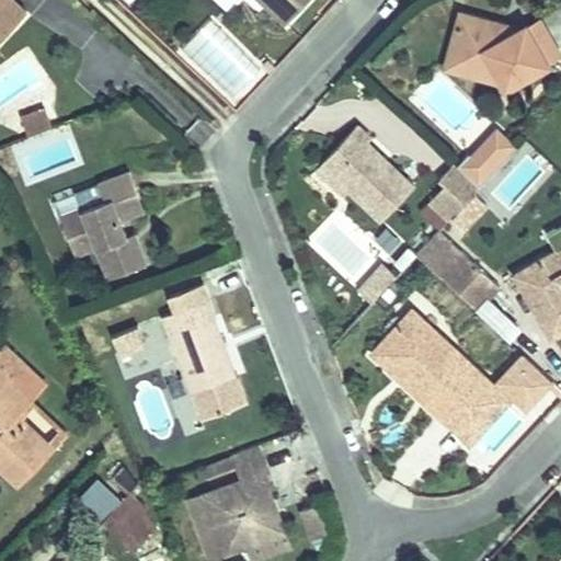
[(238,7),(260,26),(283,0),(241,0),(242,1),(238,7)]
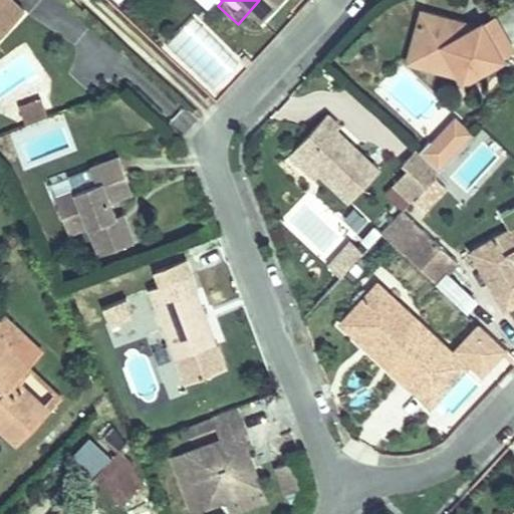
[(0,8),(0,40),(16,24),(0,8)]
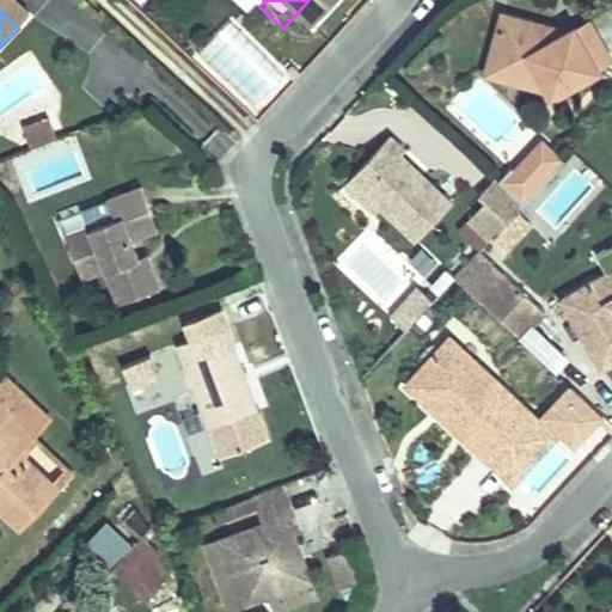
[(536,34),(524,28),(543,61),(574,46),(558,20),(536,34)]
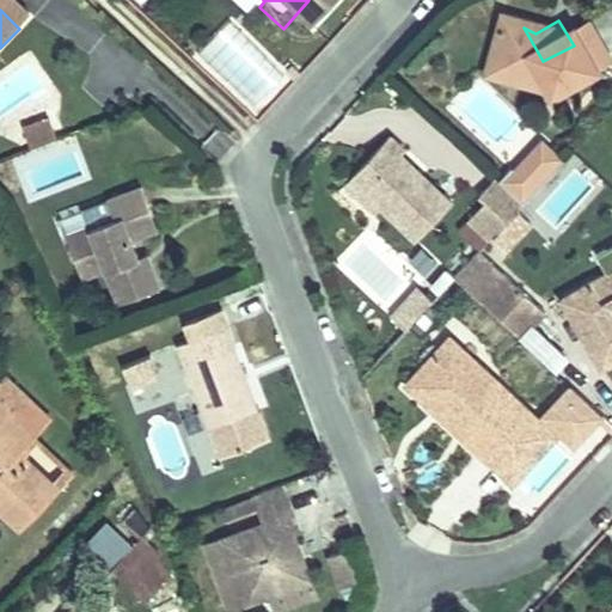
[(524,28),(461,22),(459,51),(485,55),(483,77),(515,80),(521,90),(531,105),(588,69),(574,46),(543,61),(524,28)]
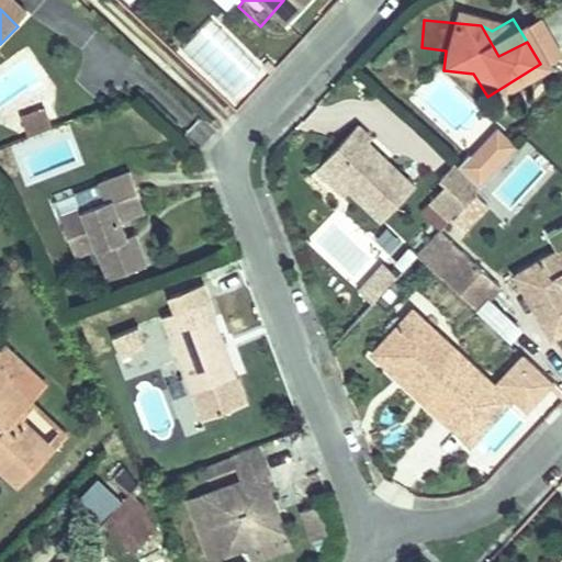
[(446,51),(422,47),(418,76),(479,82),(473,74),(444,70),(446,51)]
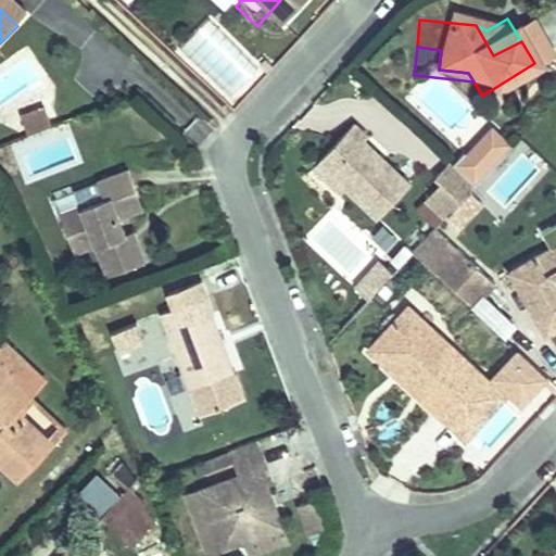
[(0,113),(0,119),(4,131),(28,124),(23,106),(0,113)]
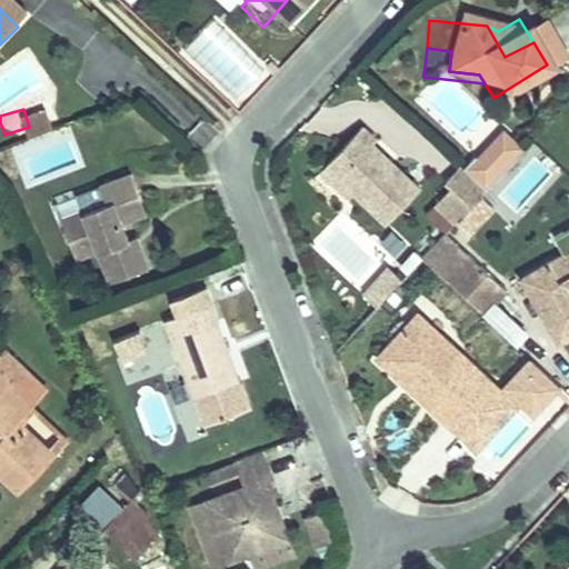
[(396,193),(345,147),(351,140),(338,128),(299,170),(330,198),(363,229),(396,193)]
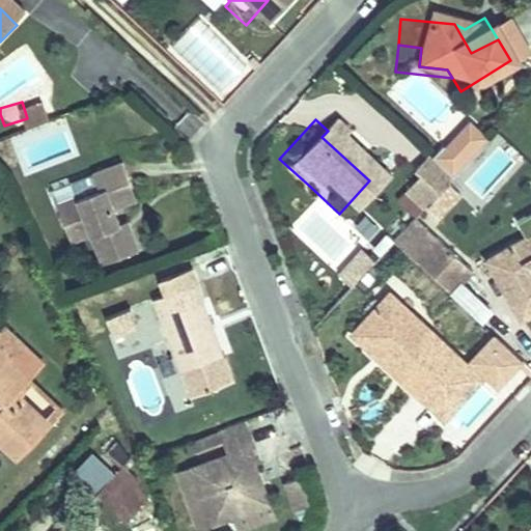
[(438,163),(446,170),(466,149),(450,134),(432,151),(441,160),(438,163)]
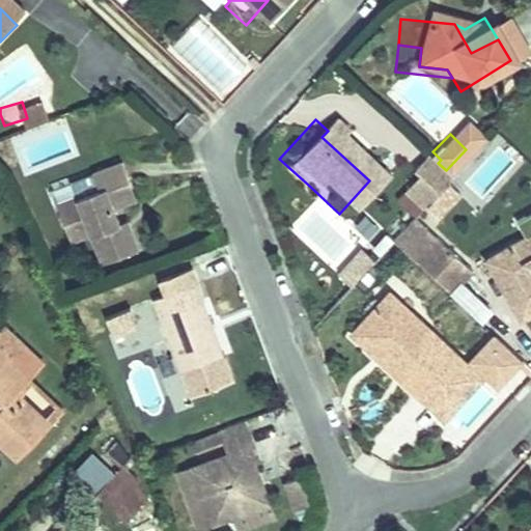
[(28,164),(46,162),(44,146),(26,149),(28,164)]
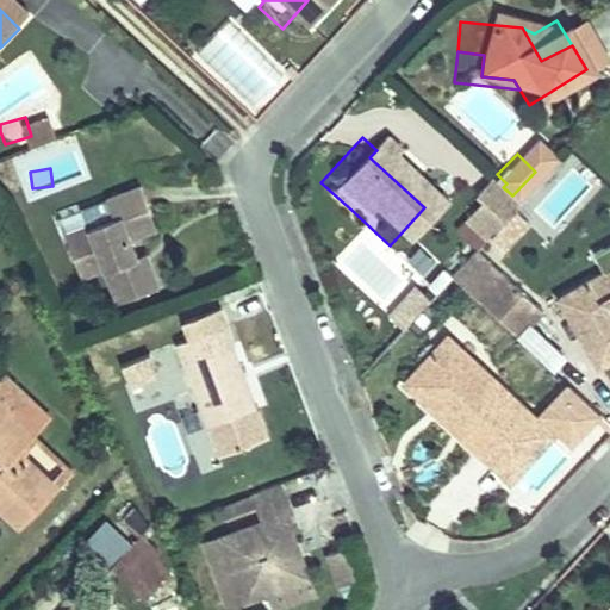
[(485,175),(473,188),(497,212),(512,195),(503,187),(506,184),(497,174),(490,181),(485,175)]
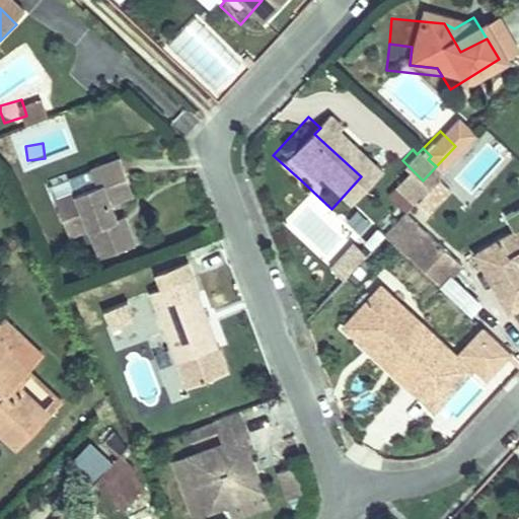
[(402,160),(399,157),(385,172),(390,177),(377,193),(394,210),(423,180),(402,160)]
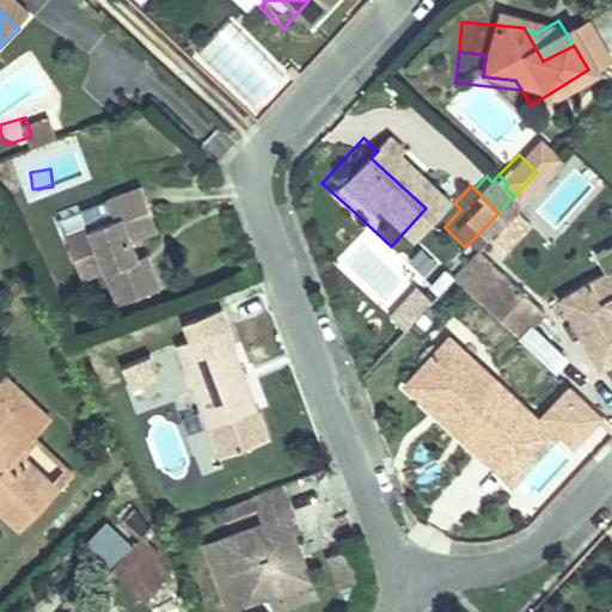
[(90,216),(59,228),(89,308),(128,293),(117,267),(110,270),(106,261),(99,244),(133,231),(116,188),(84,200),(90,216)]
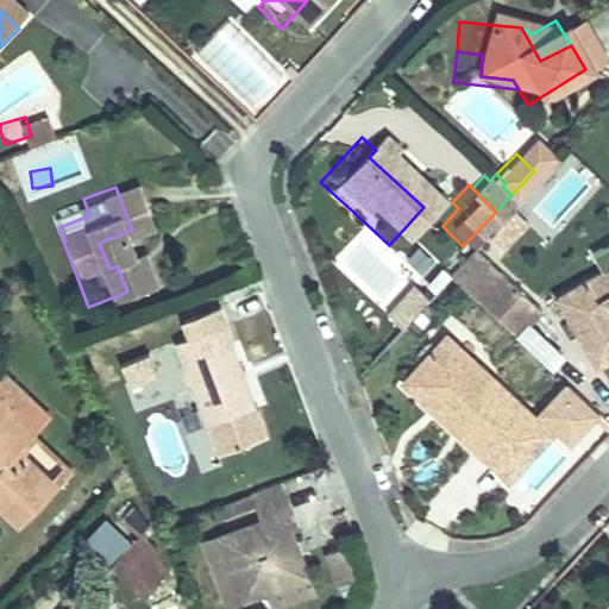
[(571,277),(607,256),(598,242),(563,264),(571,277)]
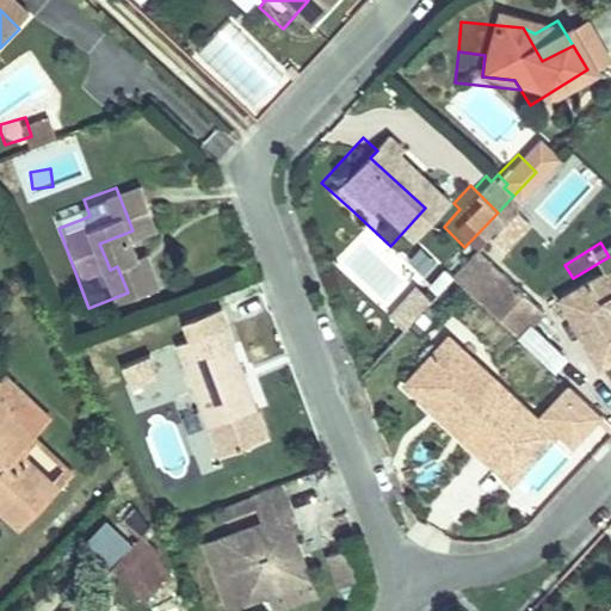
[(438,295),(454,278),(423,248),(407,265),(438,295)]
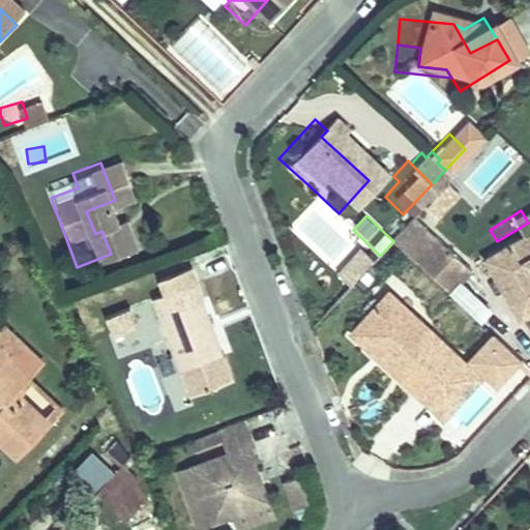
[(459,265),(495,323),(527,303),(512,282),(529,270),(529,225),(528,223),(497,241),(459,265)]
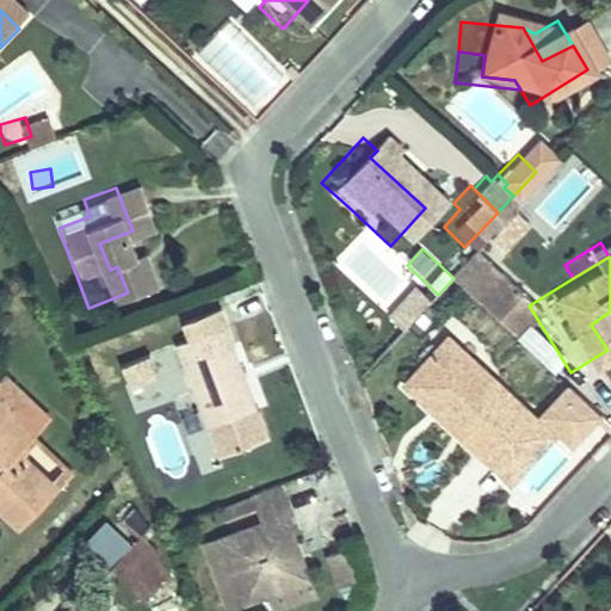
[(115,258),(106,260),(110,270),(117,266),(115,258)]
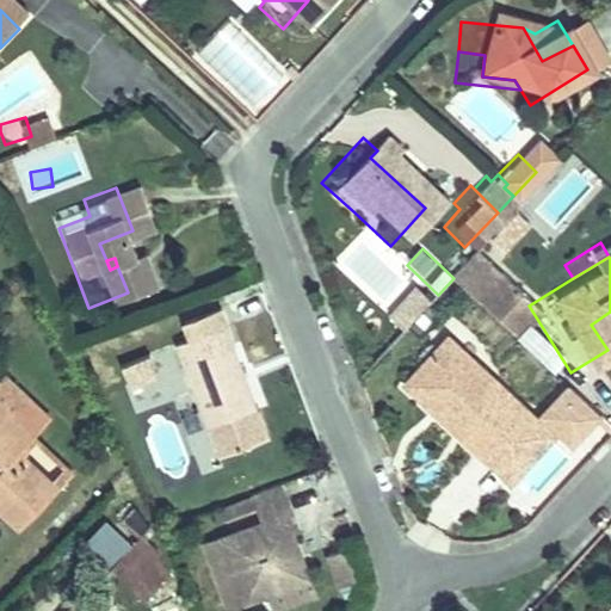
[(481,284),(452,312),(488,349),(517,321),(481,284)]
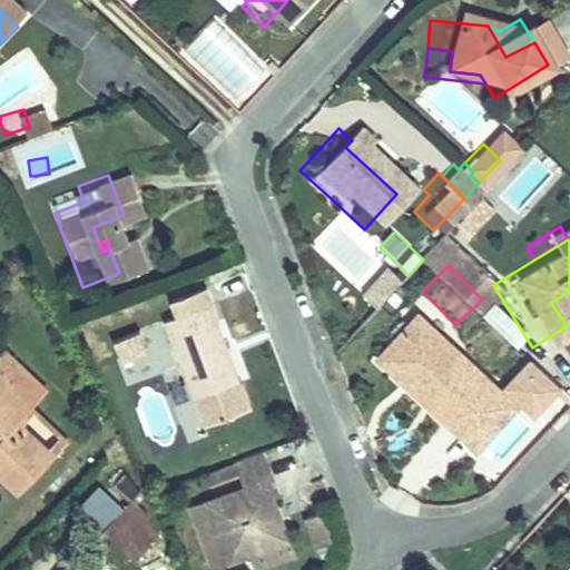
[(382,310),(403,277),(384,266),(363,298),(382,310)]
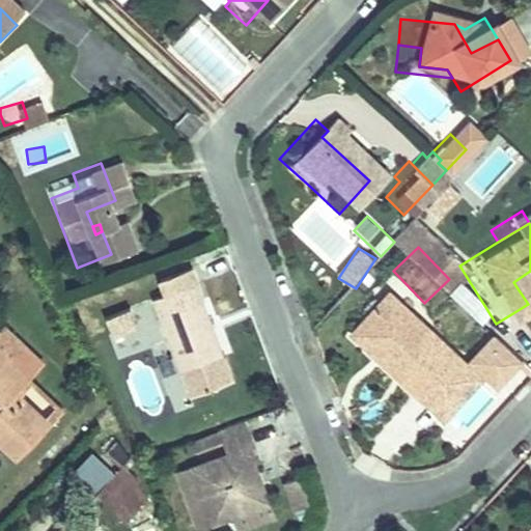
[(172,287),(130,304),(160,383),(202,366),(172,287)]
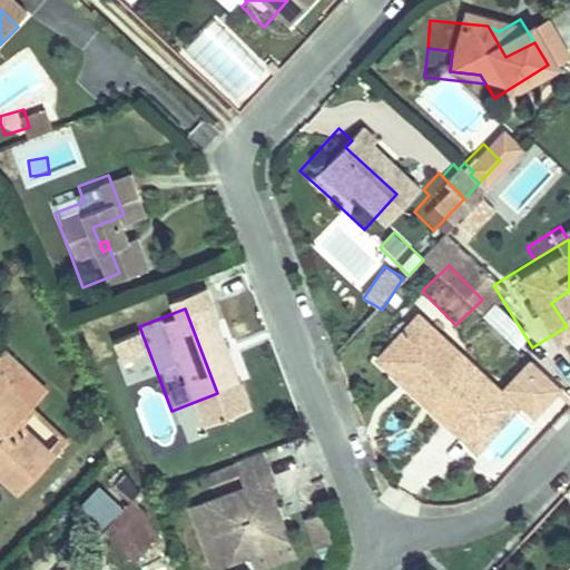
[(487,424),(391,327),(363,355),(392,384),(401,375),(408,383),(391,399),(420,429),(424,424),(455,455),(487,424)]
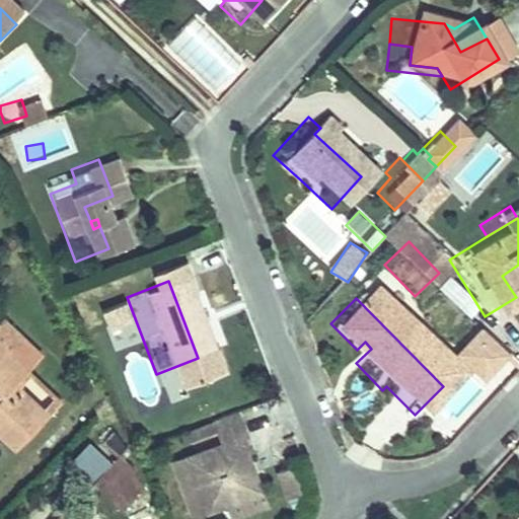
[(110,332),(136,322),(127,299),(101,309),(110,332)]
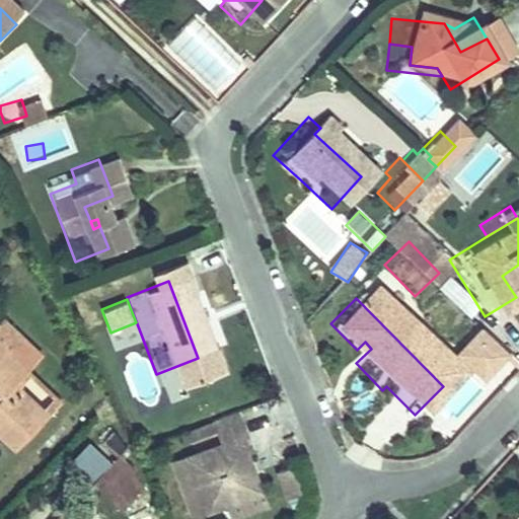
[(357,350),(330,323),(323,330),(356,363),(371,349),(365,342),(357,350)]
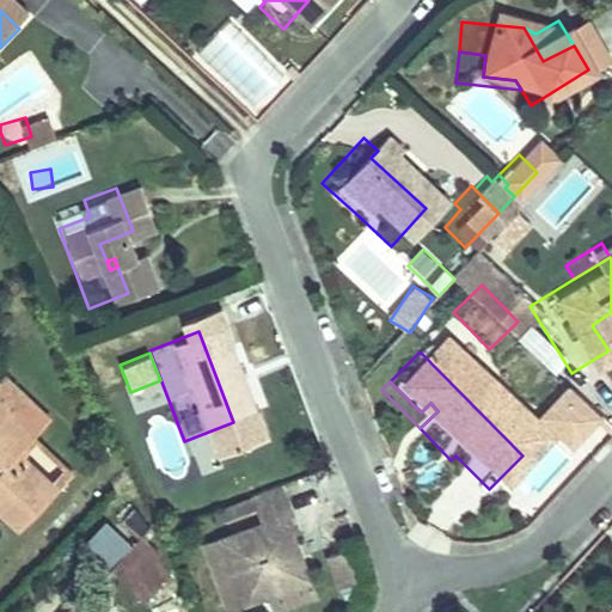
[(0,573),(4,576),(42,536),(6,502),(20,488),(2,471),(17,457),(0,440),(0,573)]
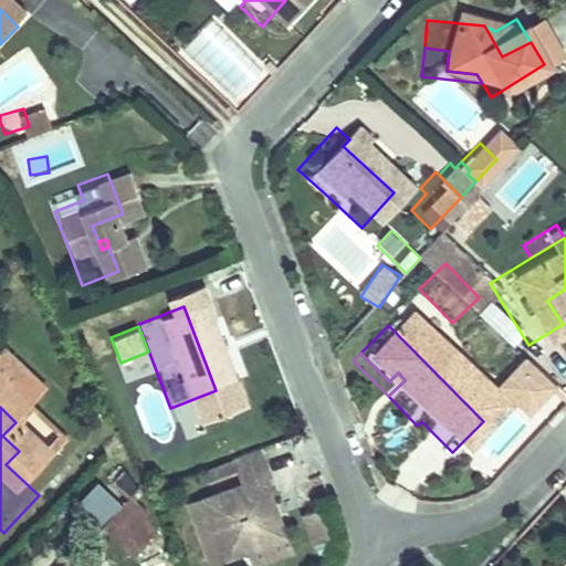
[(232,452),(205,461),(210,478),(238,468),(232,452)]
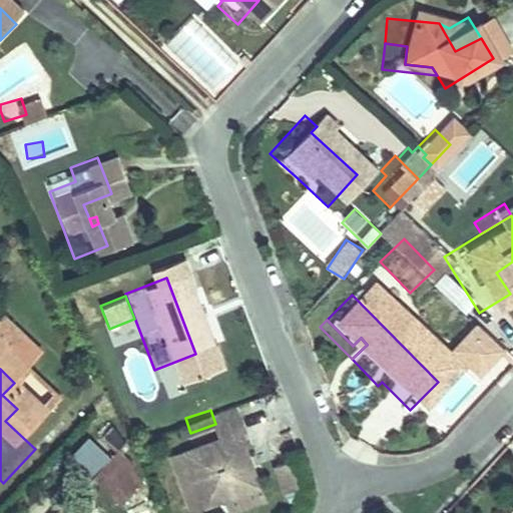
[(190,433),(196,448),(220,439),(215,424),(190,433)]
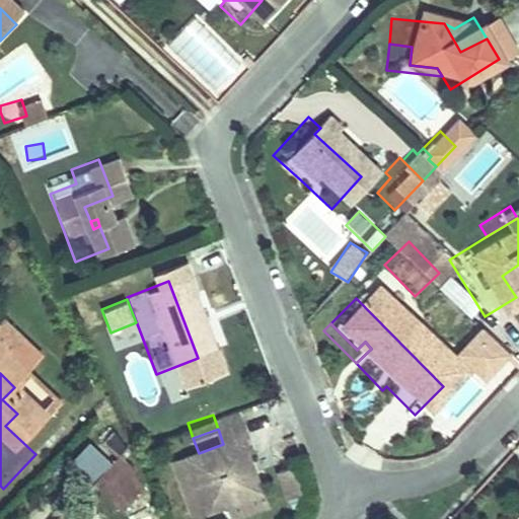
[(233,465),(225,443),(223,444),(199,453),(147,471),(164,518),(197,518),(199,518),(222,510),(237,505),(224,469),(233,465)]
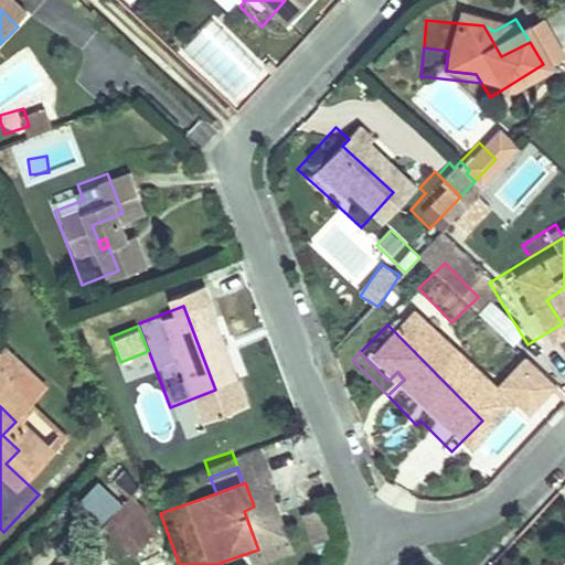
[(130,496),(102,526),(134,557),(163,526),(130,496)]
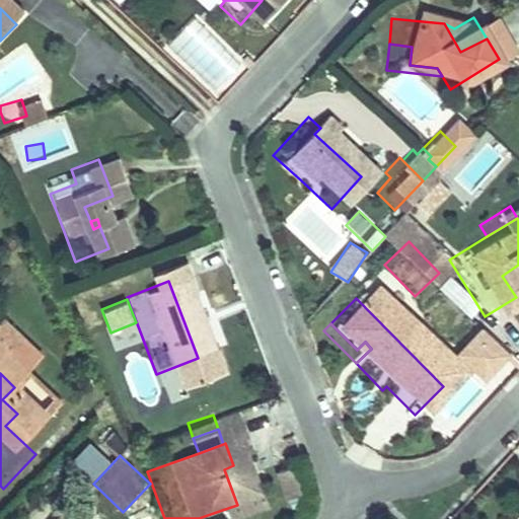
[(518,518),(518,500),(500,518),(518,518)]
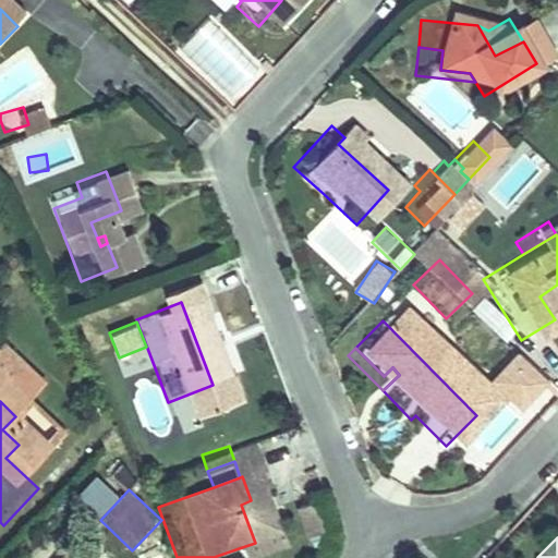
[(122,557),(108,545),(95,557),(122,557)]
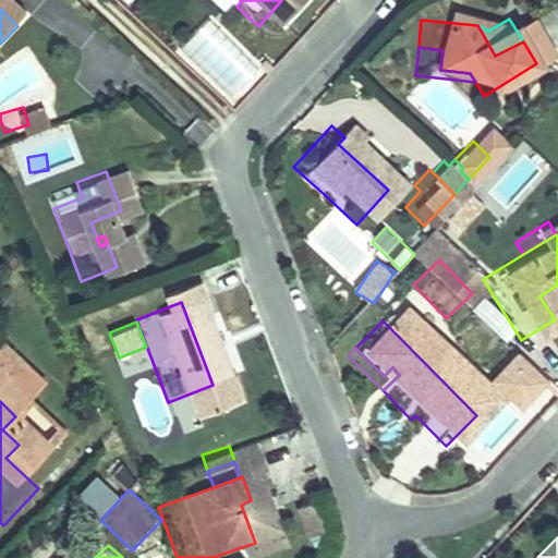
[(241,557),(239,548),(214,557),(213,557),(241,557)]
